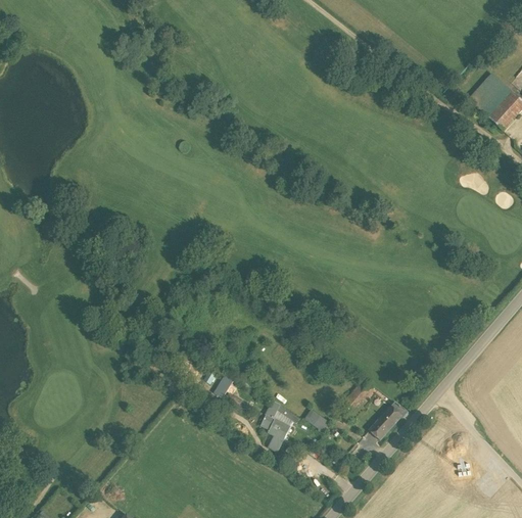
[(521,96),(492,69),(470,95),(504,127),(521,106),(521,96)]
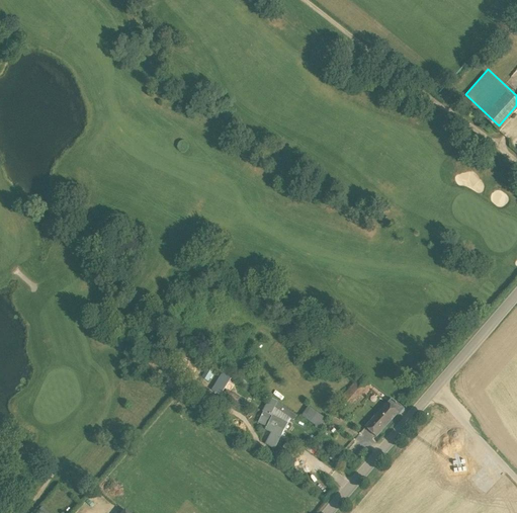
[(249,359),(243,355),(240,360),(241,361),(240,362),(245,365),(249,359)]
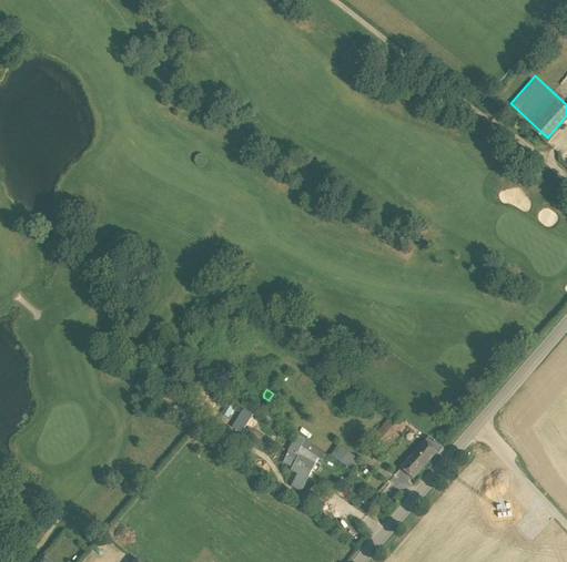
[(394,408),(372,433),(383,442),(404,417),(394,408)]
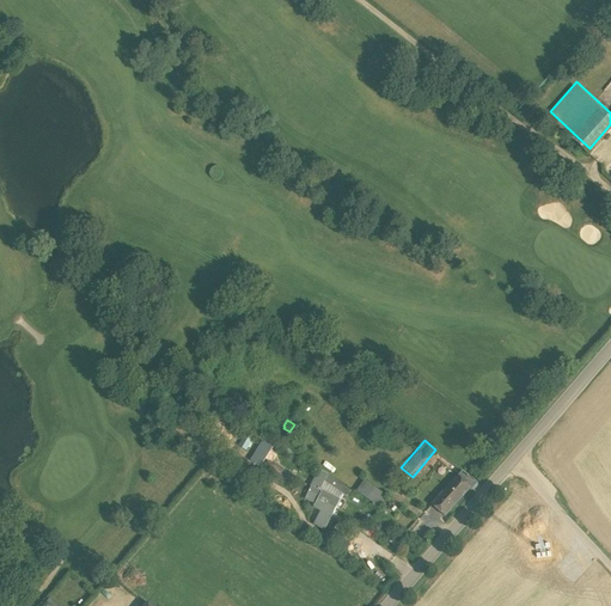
[(282,469),(268,459),(263,467),(277,476),(282,469)]
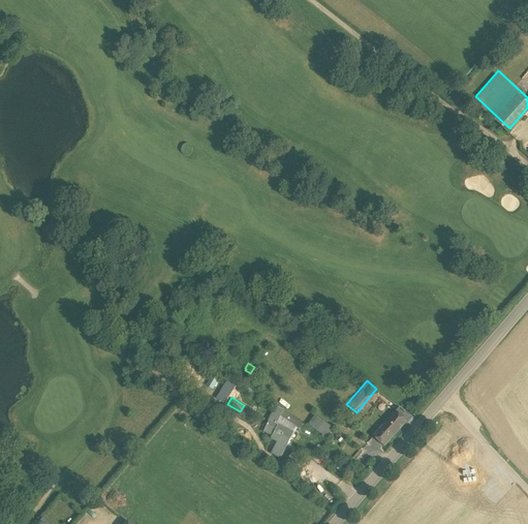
[(303,402),(296,411),(291,409),(289,412),(294,417),(300,420),(309,406),(303,402)]
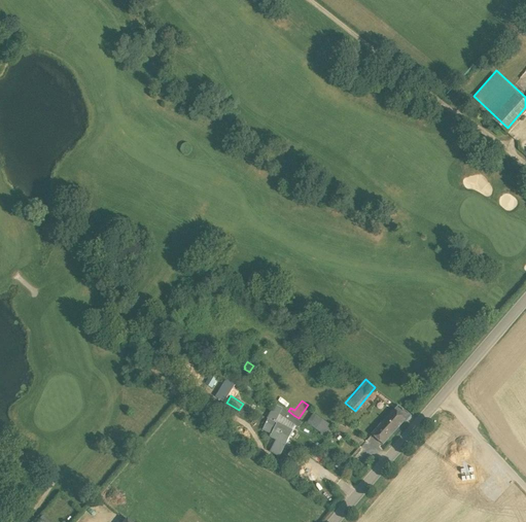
[(397,403),(372,432),(383,442),(407,418),(408,419),(413,414),(397,403)]
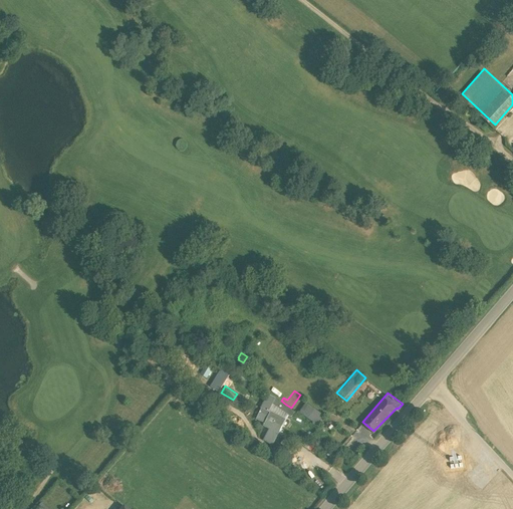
[(243,398),(237,394),(233,400),(239,404),(243,398)]
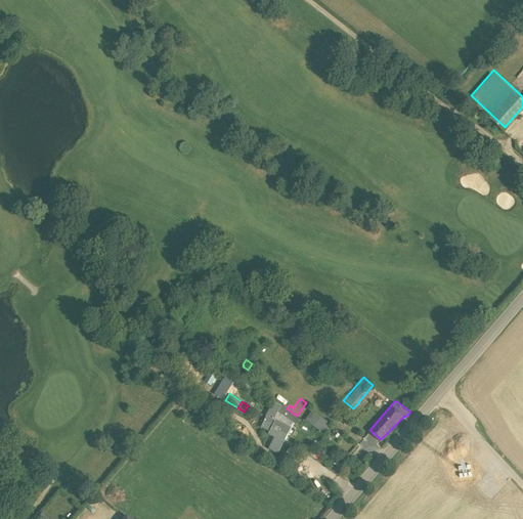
[(291,427),(273,419),(274,415),(275,416),(277,412),(280,404),(273,401),(261,426),(269,431),(268,433),(275,437),(284,441),(291,427)]
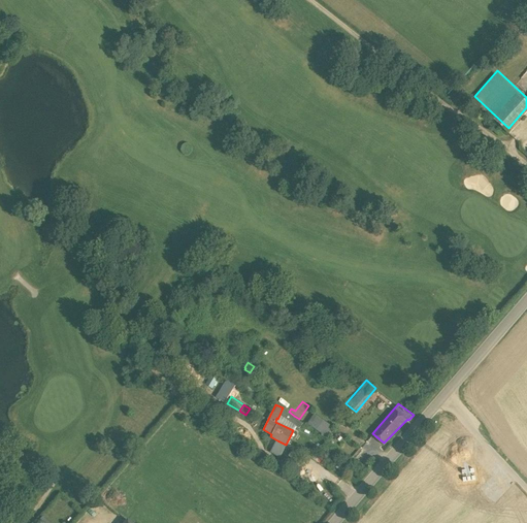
[(289,412),(283,407),(280,415),(291,422),(294,416),(289,412)]
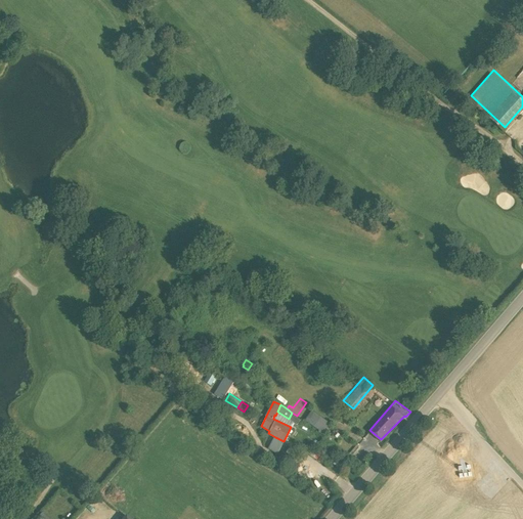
[(341,423),(321,409),(315,419),(334,432),(341,423)]
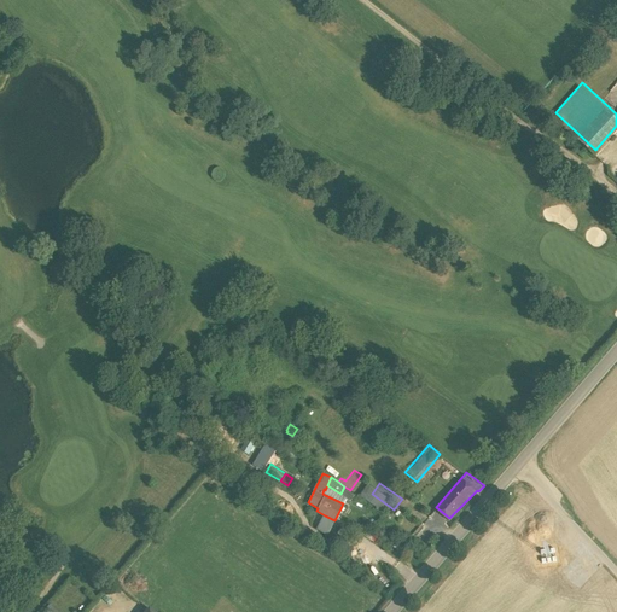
[(350,490),(344,487),(341,494),(350,500),(354,494),(350,490)]
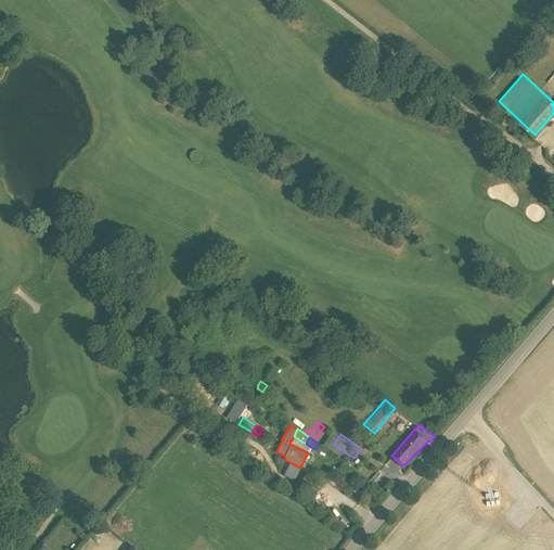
[(300,468),(292,463),(285,476),(294,481),(300,468)]
